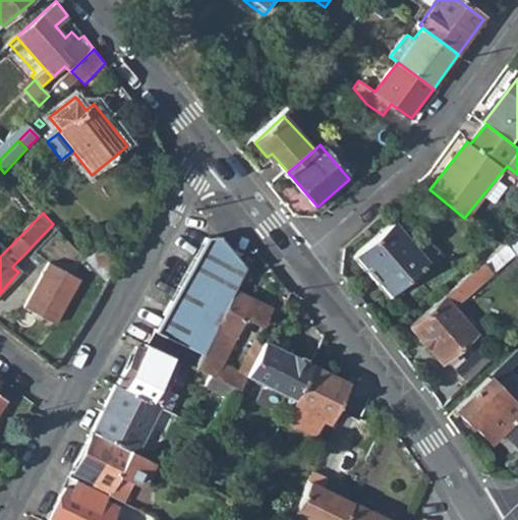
[(395,305),(437,271),(397,223),(356,257),(395,305)]
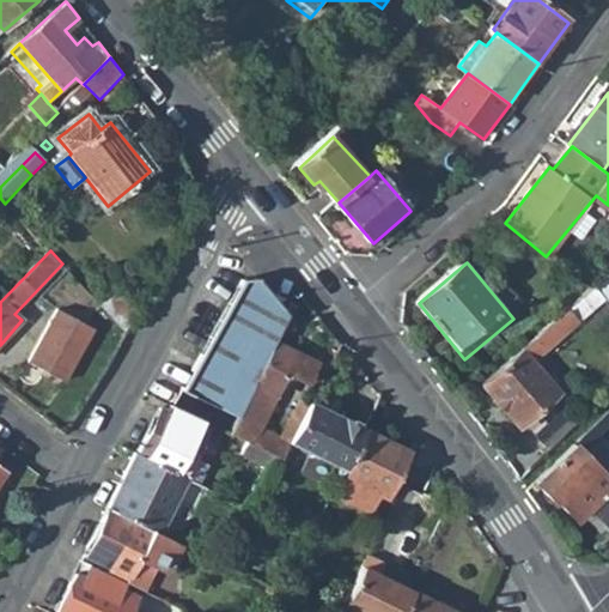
[(83,284),(125,328),(131,334),(141,309),(101,266),(83,284)]
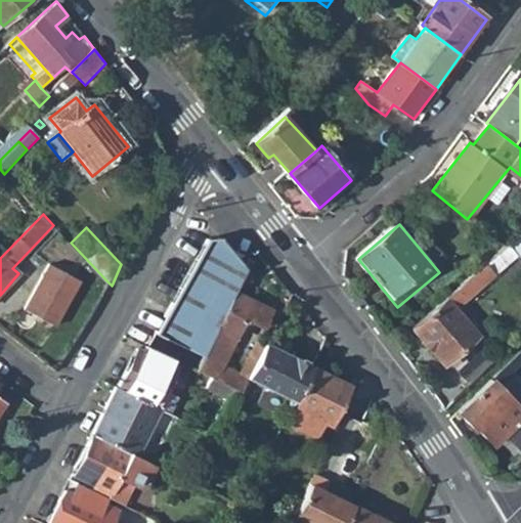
[(235,292),(247,270),(223,241),(209,243),(162,335),(204,356),(235,292)]
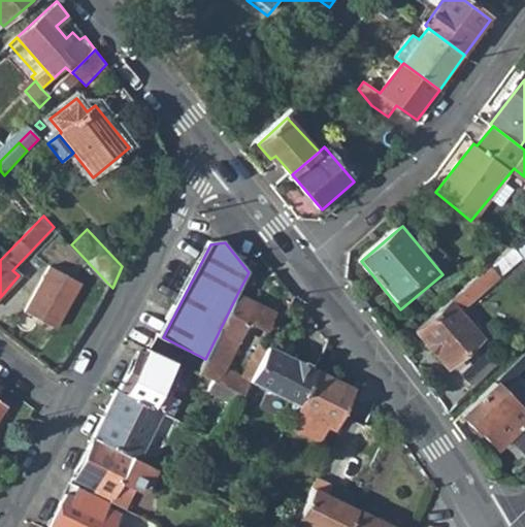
[(461,314),(499,282),(489,269),(419,330),(448,369),(483,339),(461,314)]
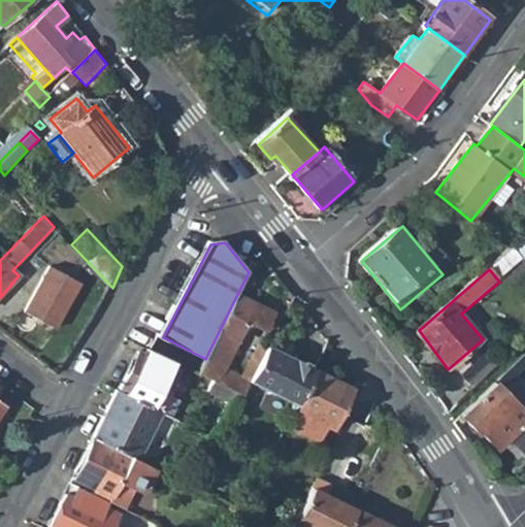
[(54,334),(81,292),(52,271),(24,314),(54,334)]
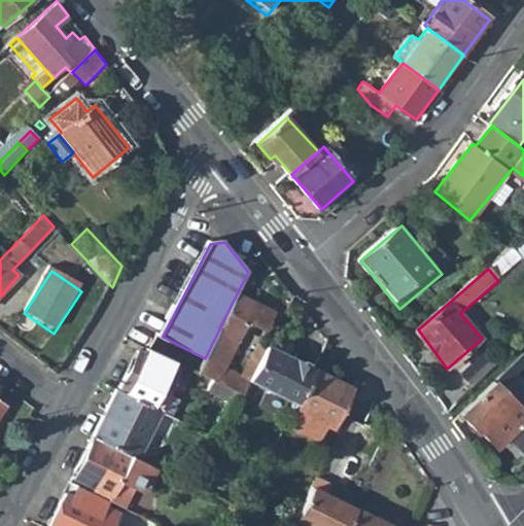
[(107,282),(102,287),(108,293),(112,287),(107,282)]
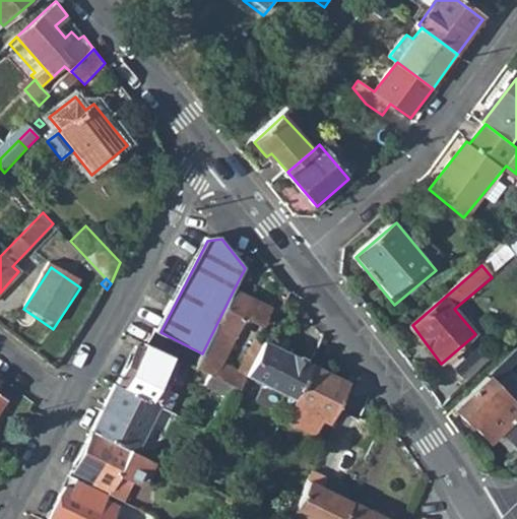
[(202,353),(195,368),(210,375),(241,390),(248,376),(222,363),(227,354),(224,354),(216,350),(224,333),(233,337),(235,338),(244,319),(260,327),(269,308),(234,289),(202,353)]
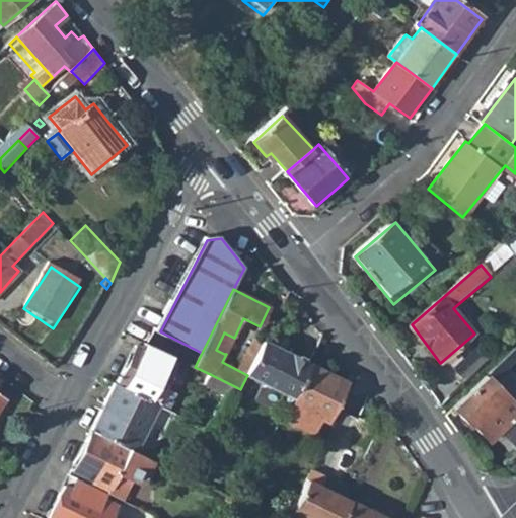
[(224,333),(216,350),(224,354),(232,337),(224,333)]
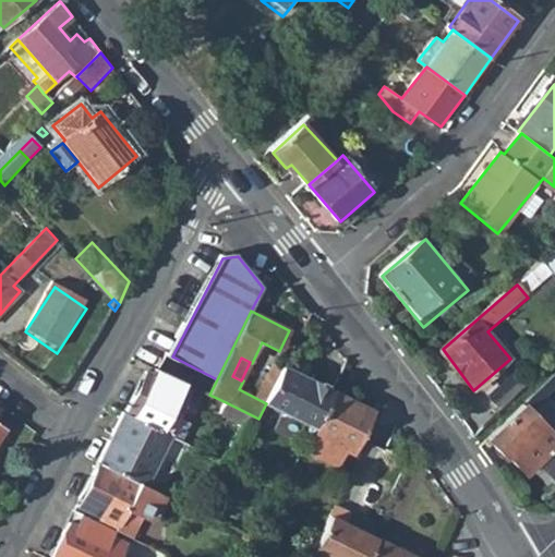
[(313,380),(312,382),(285,367),(266,403),(314,428),(333,391),(329,390),(330,388),(313,380)]
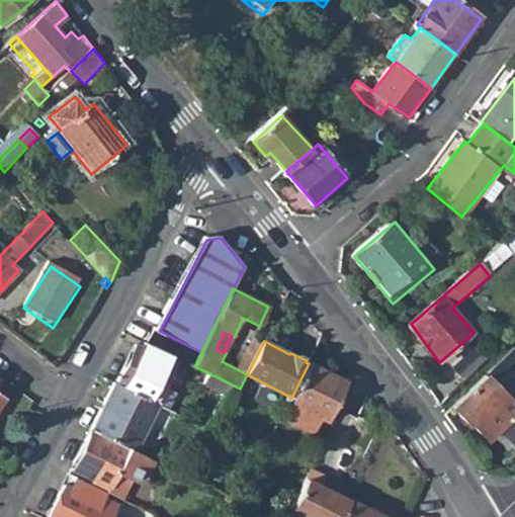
[(177,394),(164,388),(175,364),(138,346),(118,384),(156,403),(157,401),(170,408),(177,394)]
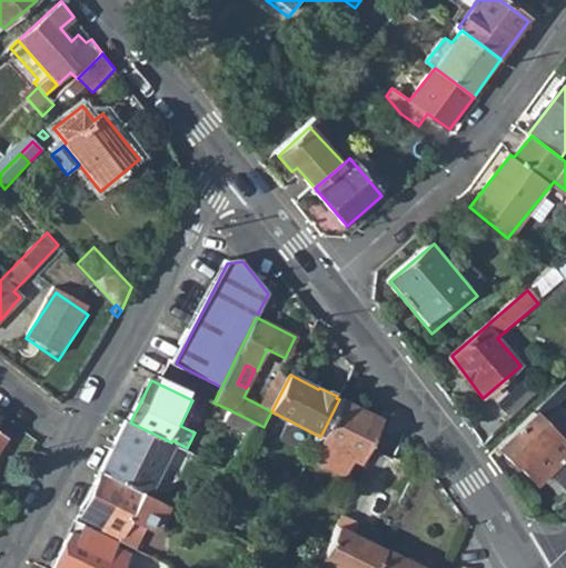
[(565,385),(544,406),(548,410),(565,392),(565,385)]
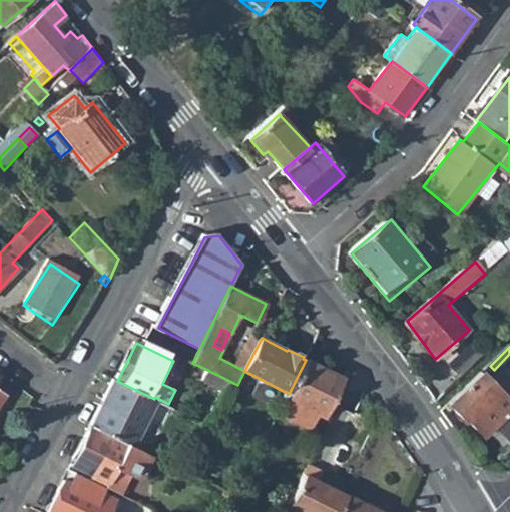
[(312,349),(306,360),(289,394),(280,412),(320,431),(344,379),(321,368),(323,363),(312,349)]
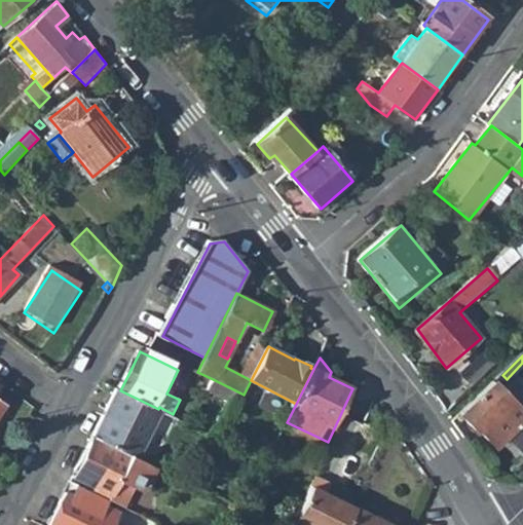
[(244,395),(213,379),(208,389),(238,405),(244,395)]
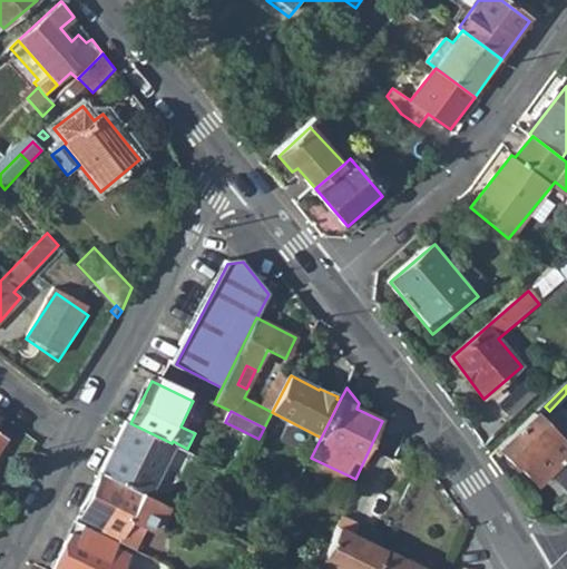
[(566,439),(540,411),(504,447),(521,464),(525,461),(544,481),(555,470),(566,482),(566,439)]
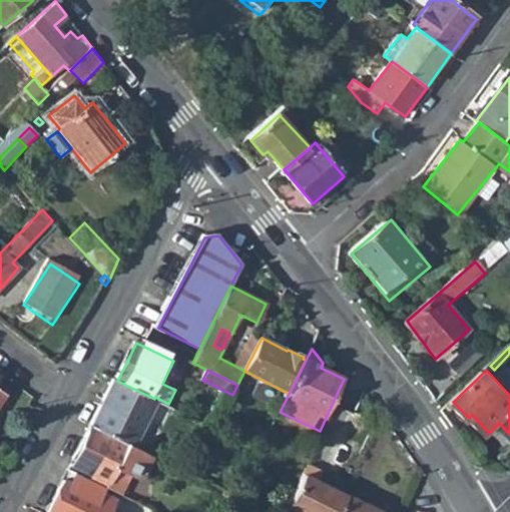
[(115,380),(94,425),(136,446),(158,401),(154,399),(117,381),(115,380)]
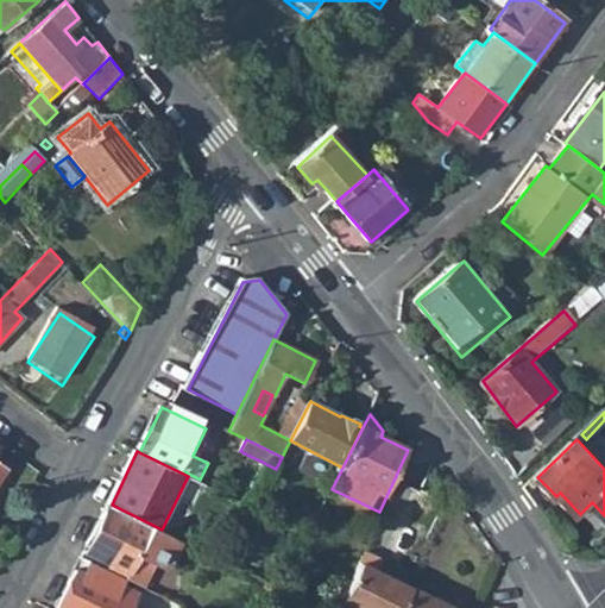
[(112,505),(87,555),(146,584),(157,564),(171,568),(176,561),(181,563),(190,543),(162,530),(112,505)]
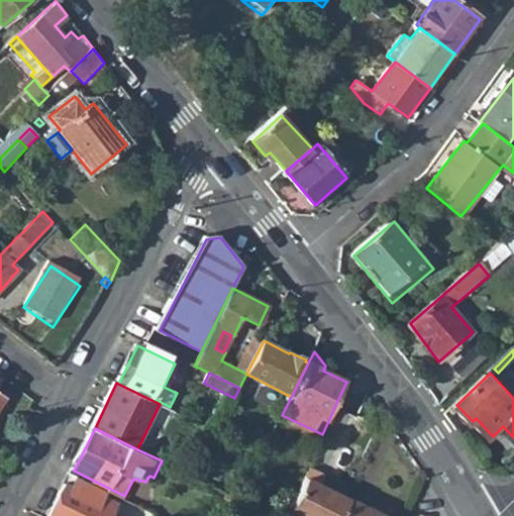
[(341,515),(349,499),(319,484),(324,474),(313,469),(292,511),(302,515),(341,515)]
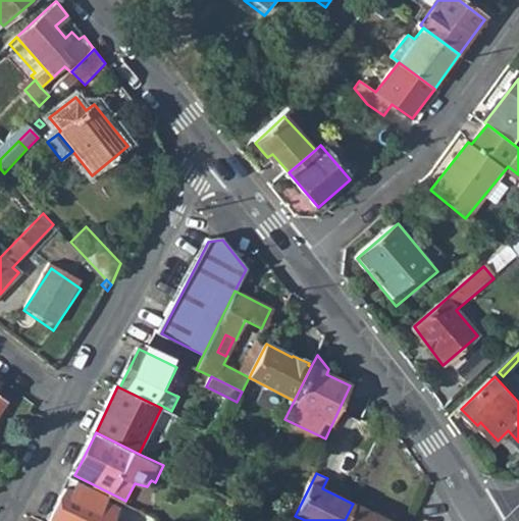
[(110,520),(119,504),(93,490),(88,502),(66,491),(52,520),(110,520)]
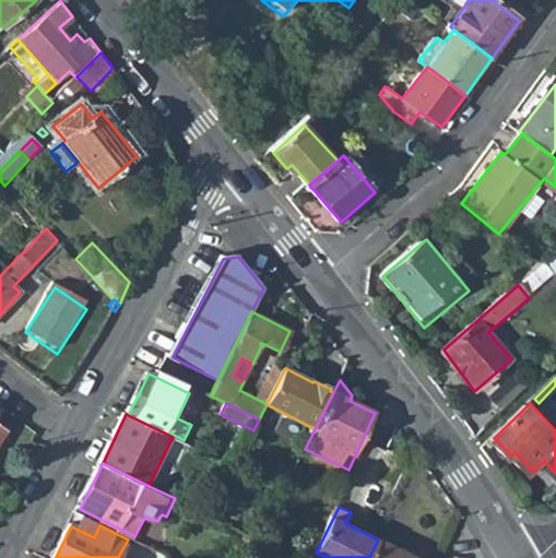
[(416,557),(378,539),(369,557),(416,557)]
